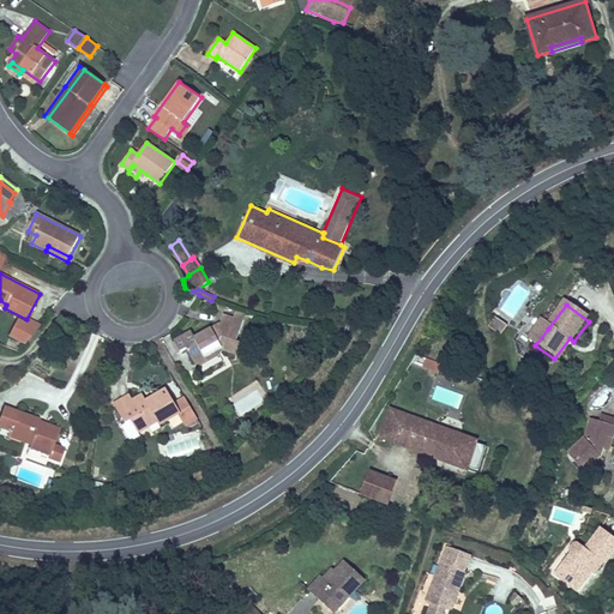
[(236,309),(234,317),(244,320),(246,313),(236,309)]
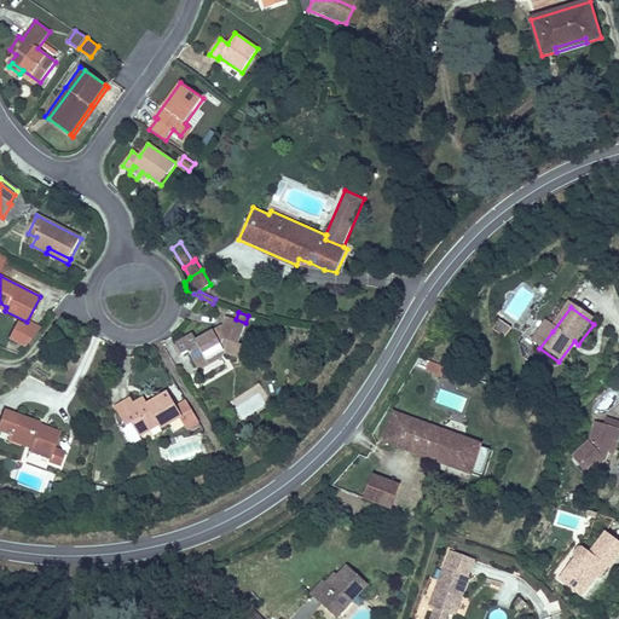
[(497,317),(491,327),(507,337),(513,328),(497,317)]
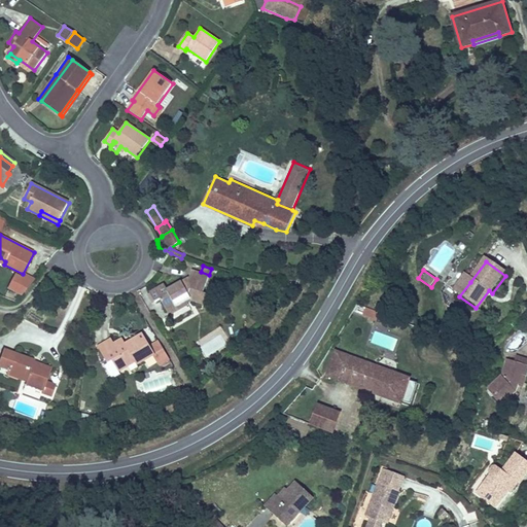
[(189,296),(191,300),(204,304),(207,294),(203,292),(209,275),(201,272),(200,274),(191,271),(188,278),(168,290),(165,285),(150,293),(155,302),(161,300),(168,312),(186,301),(185,299),(189,296)]
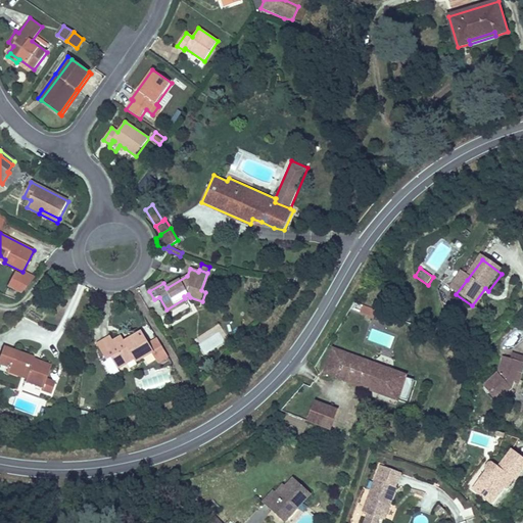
[(8,286),(13,289),(20,276),(15,273),(8,286)]
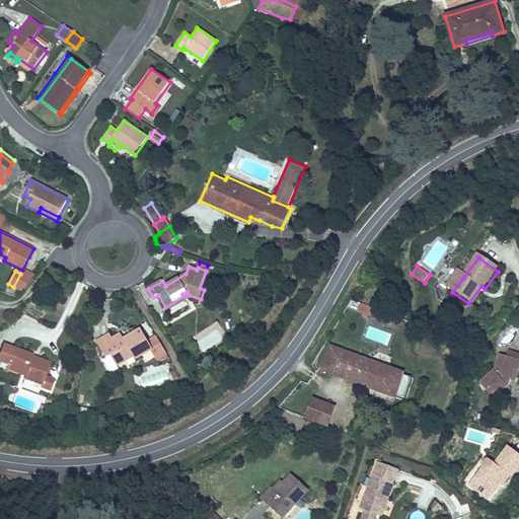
[(30,279),(20,274),(13,287),(21,291),(30,279)]
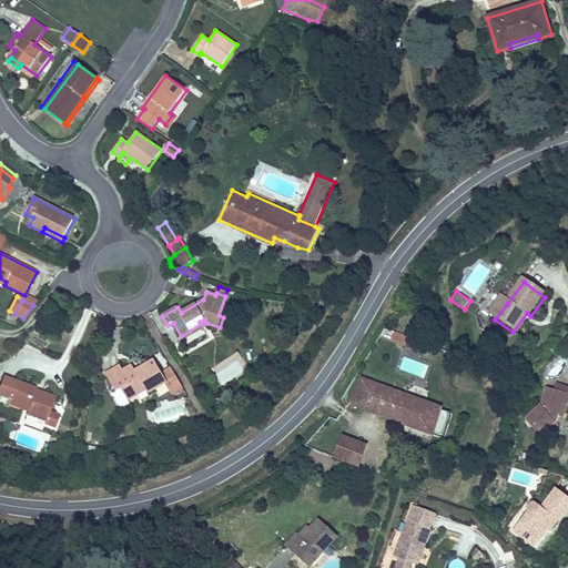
[(489,315),(495,320),(507,304),(500,300),(489,315)]
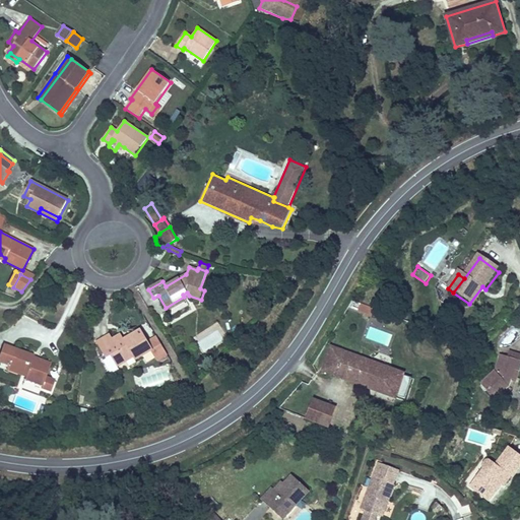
[(469,304),(472,307),(485,289),(482,286),(469,304)]
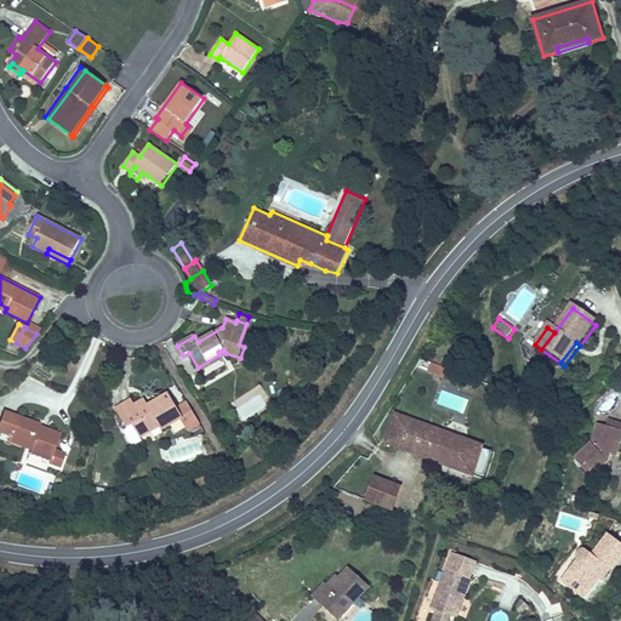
[(252,349),(244,347),(240,358),(249,362),(252,349)]
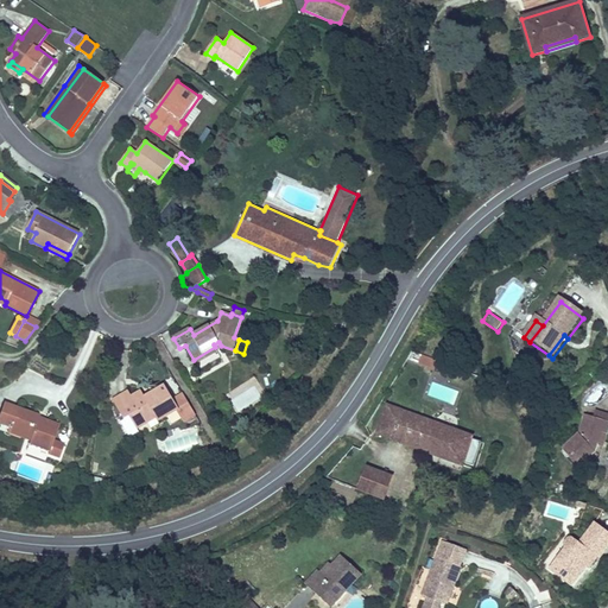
[(217,350),(216,349),(215,347),(194,360),(196,363),(217,350)]
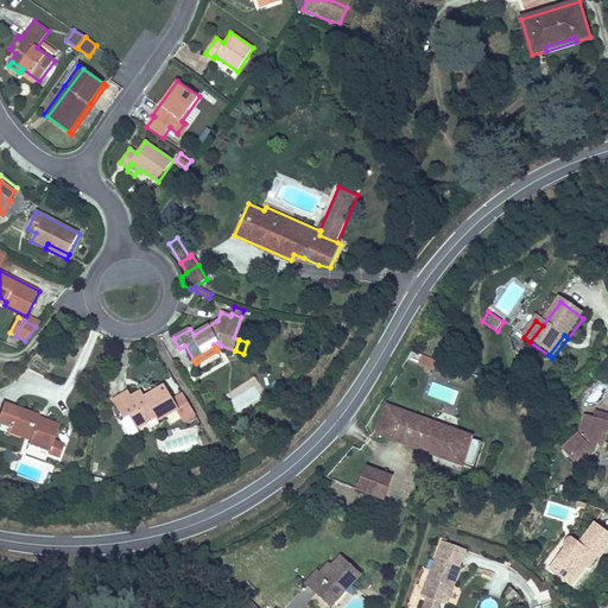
[(422,355),(418,363),(437,371),(441,362),(422,355)]
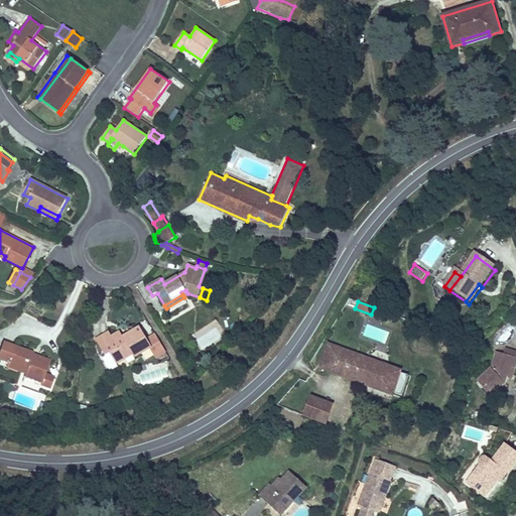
[(139,327),(125,335),(127,338),(124,339),(123,337),(119,331),(111,336),(109,331),(96,339),(106,357),(110,354),(117,365),(133,356),(135,359),(151,350),(152,349),(146,338),(139,327)]
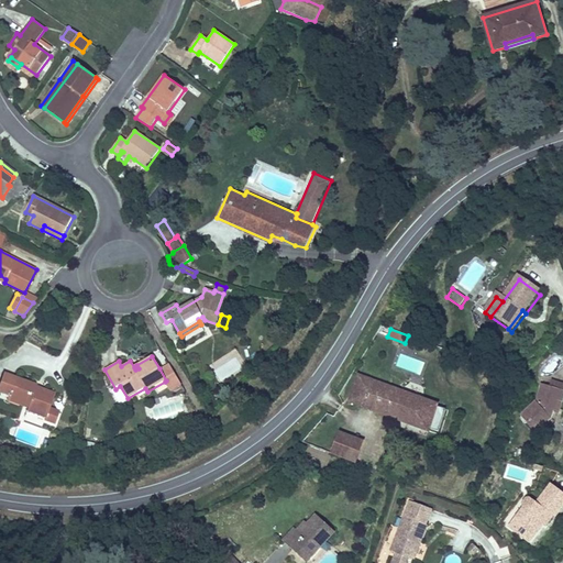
[(181,385),(168,363),(159,368),(166,381),(165,382),(170,392),(181,385)]
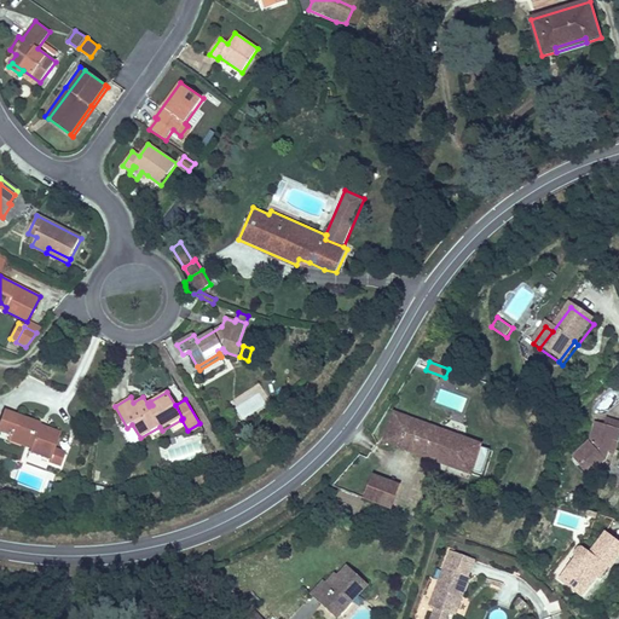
[(0,420),(0,431),(9,435),(33,444),(30,449),(29,452),(50,460),(48,462),(61,467),(65,452),(55,449),(59,433),(39,426),(40,423),(4,410),(0,420)]
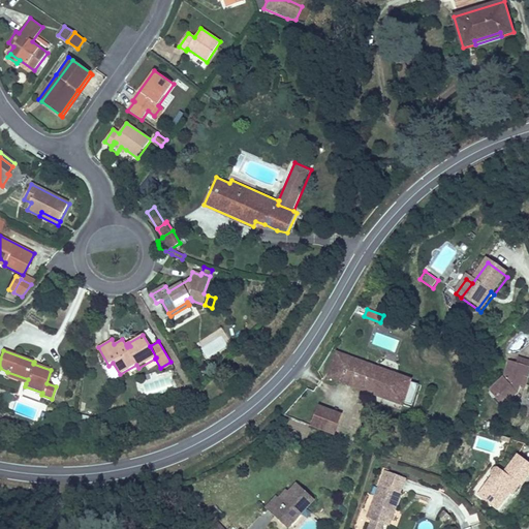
[(327,378),(403,406),(404,403),(411,381),(412,378),(336,350),(327,378)]
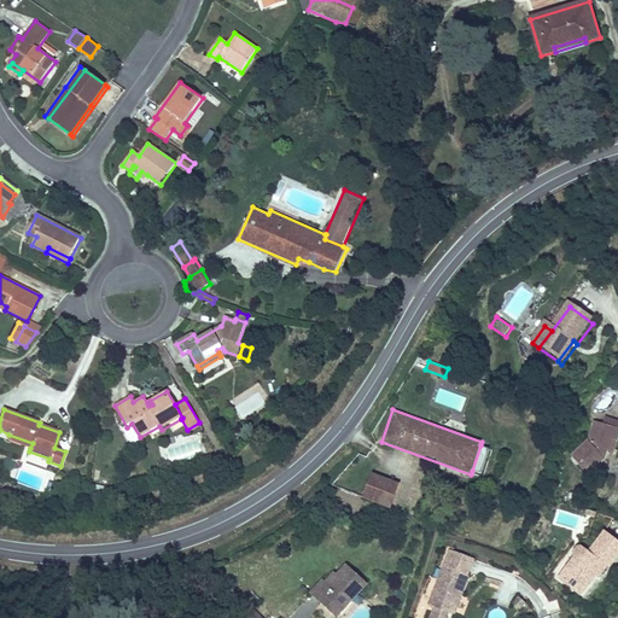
[(589,474),(605,459),(611,442),(617,443),(617,439),(617,427),(594,423),(588,442),(573,458),(589,474)]
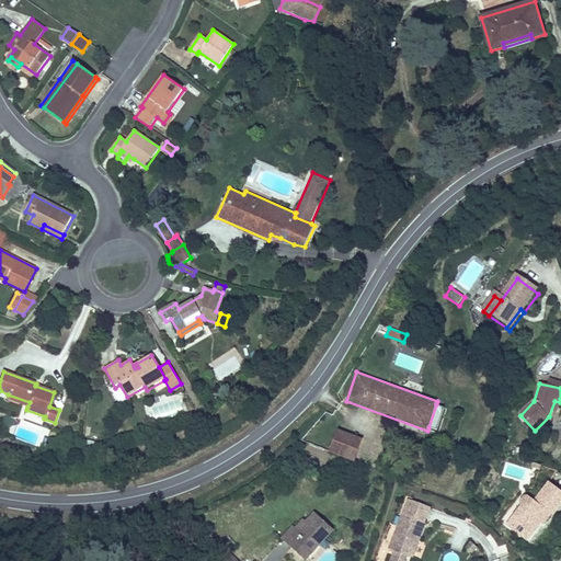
[(127,397),(119,385),(115,388),(112,389),(119,402),(123,402),(128,399),(127,397)]
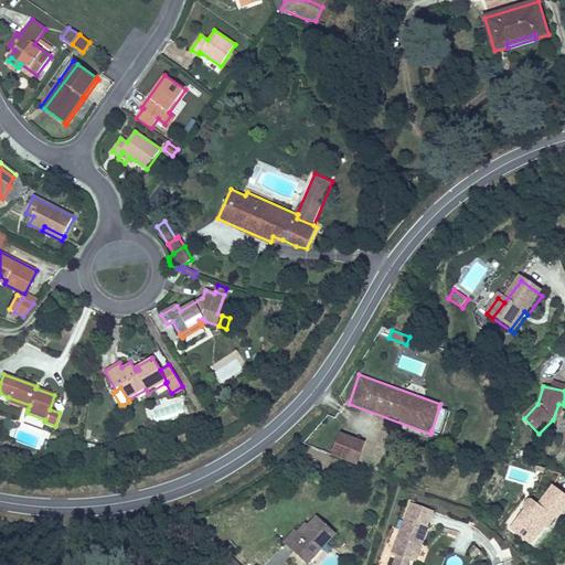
[(7,402),(28,409),(30,405),(8,397),(7,402)]
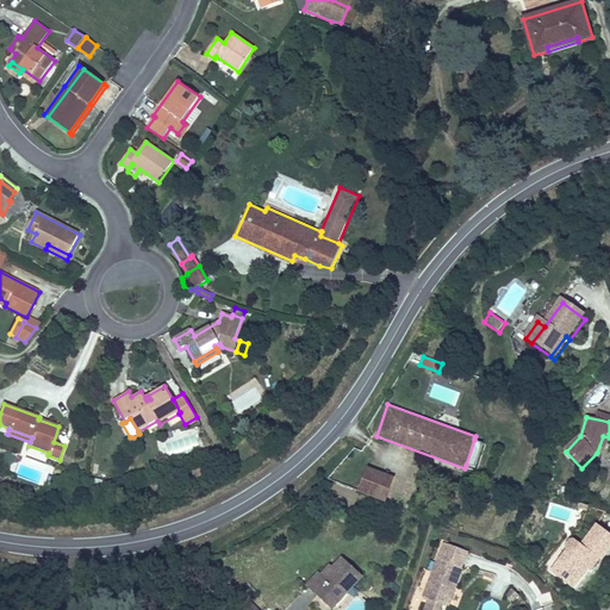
[(484,443),(474,440),(466,465),(475,467),(484,443)]
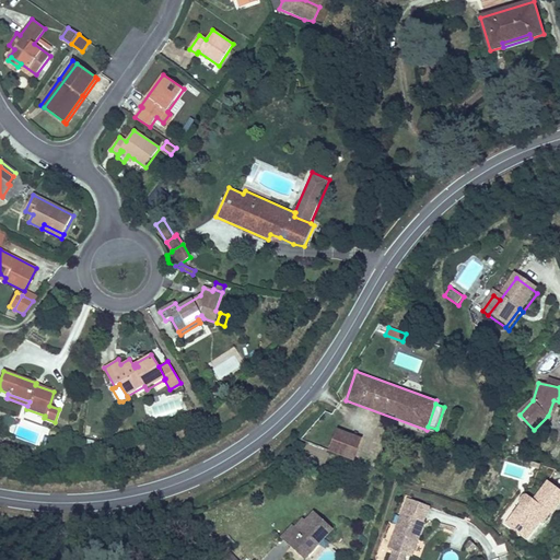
[(328,452),(354,461),(363,438),(337,429),(328,452)]
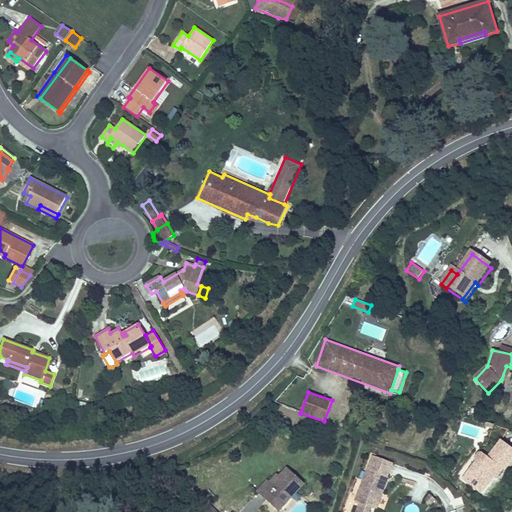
[(505,470),(507,471),(511,465),(511,447),(503,441),(490,456),(484,452),(478,456),(478,461),(481,464),(477,469),(474,467),(468,474),(471,477),(467,481),(475,488),(479,483),(490,484),(493,481),(495,482),(505,470)]
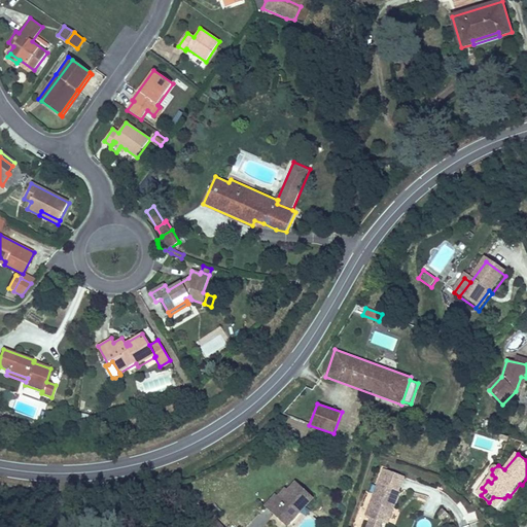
[(371,518),(384,523),(390,507),(395,510),(408,477),(384,468),(366,516),(371,518)]
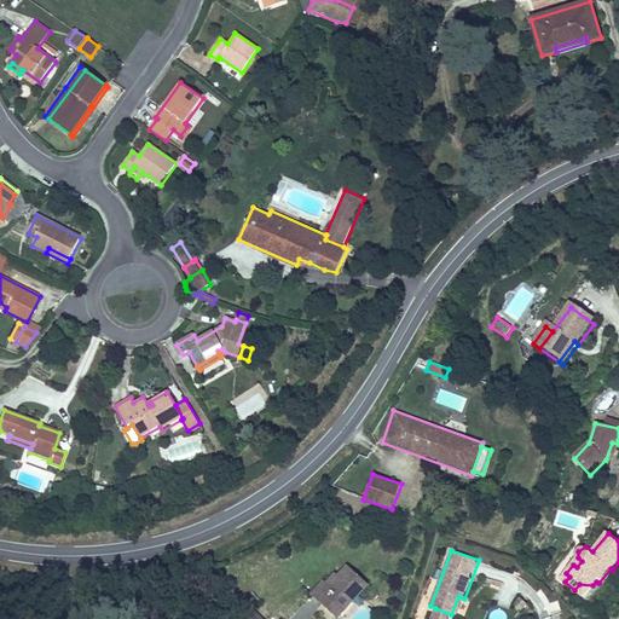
[(312,595),(334,617),(357,595),(360,599),(369,590),(348,568),(339,578),(337,576),(328,586),(324,583),(312,595)]
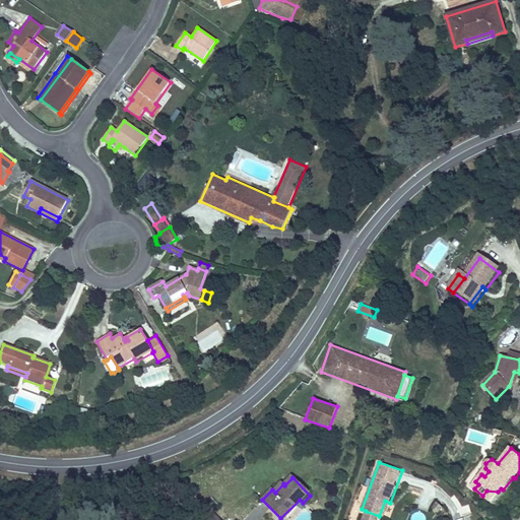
[(482,496),(490,502),(498,492),(486,491),(482,496)]
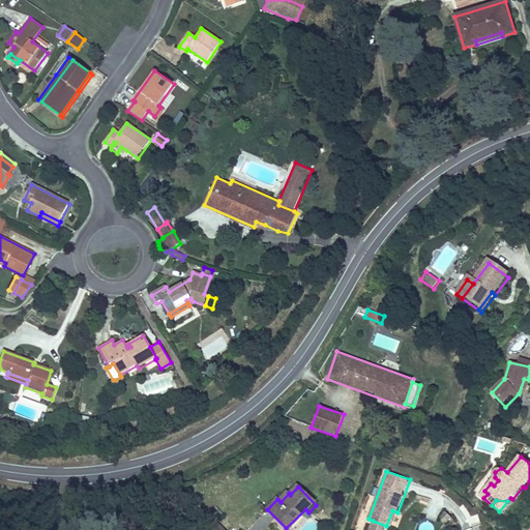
[(286,528),(287,529),(289,529),(308,512),(305,509),(286,528)]
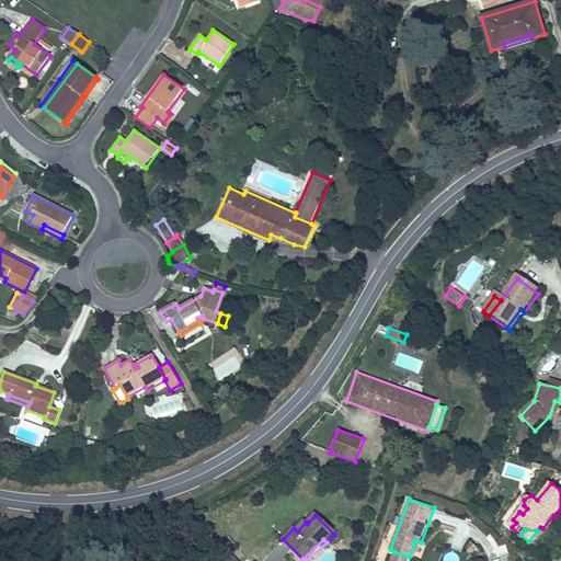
[(409,557),(415,559),(421,542),(415,540),(409,557)]
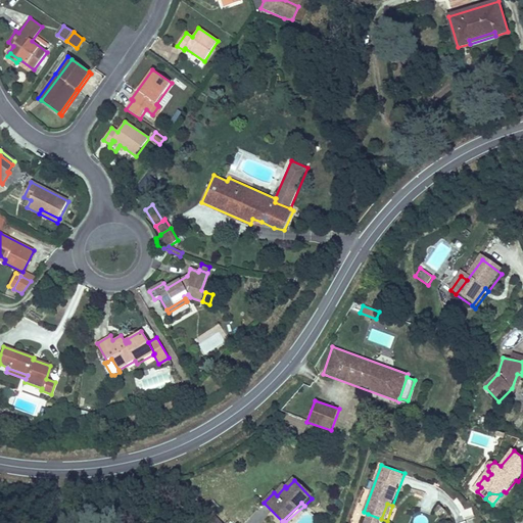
[(379,522),(381,519),(368,514),(364,522),(379,522)]
